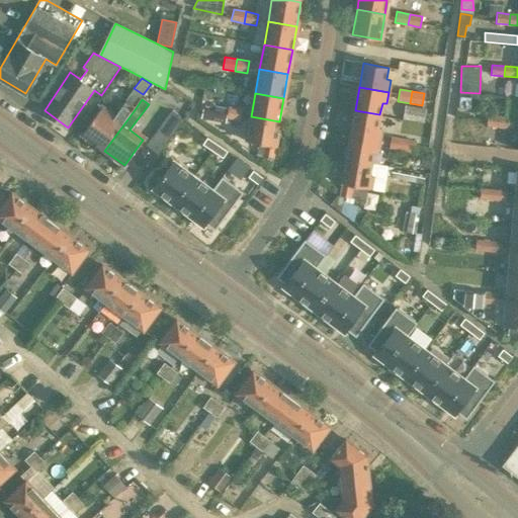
[(101,109),(82,135),(104,151),(136,108),(126,102),(113,118),(101,109)]
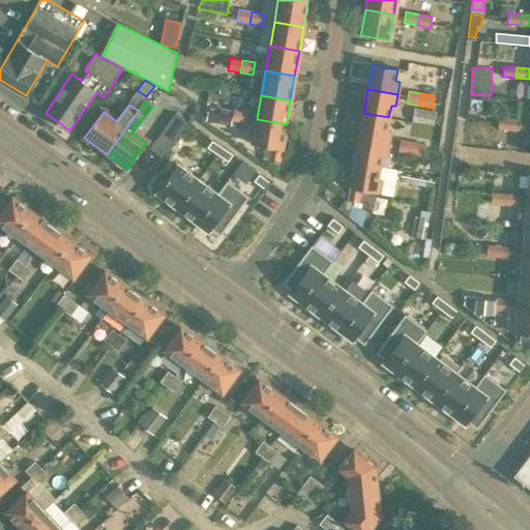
[(233,109),(232,115),(231,121),(245,123),(247,112),(233,109)]
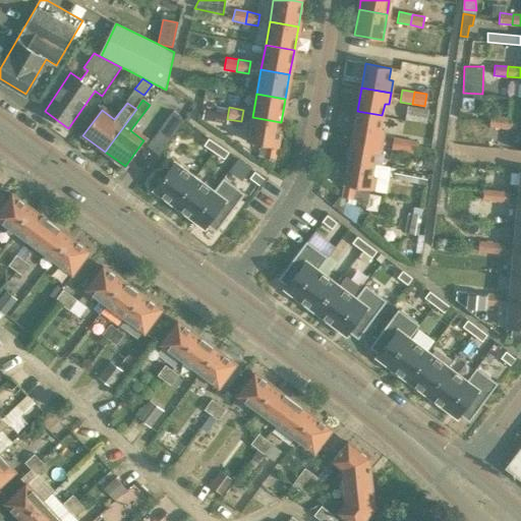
[(227,119),(228,113),(204,109),(201,119),(226,123),(227,119)]
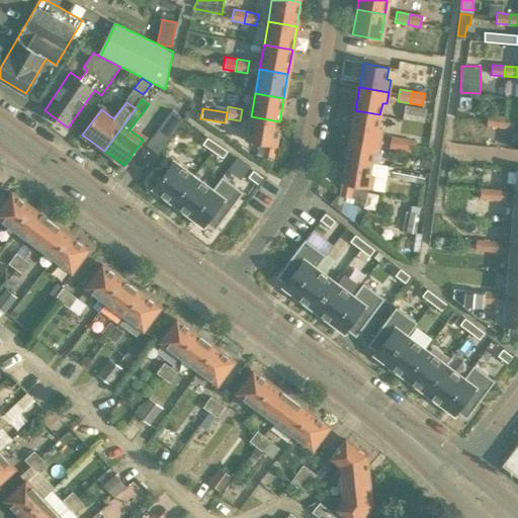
[(157,130),(169,139),(184,118),(172,109),(157,130)]
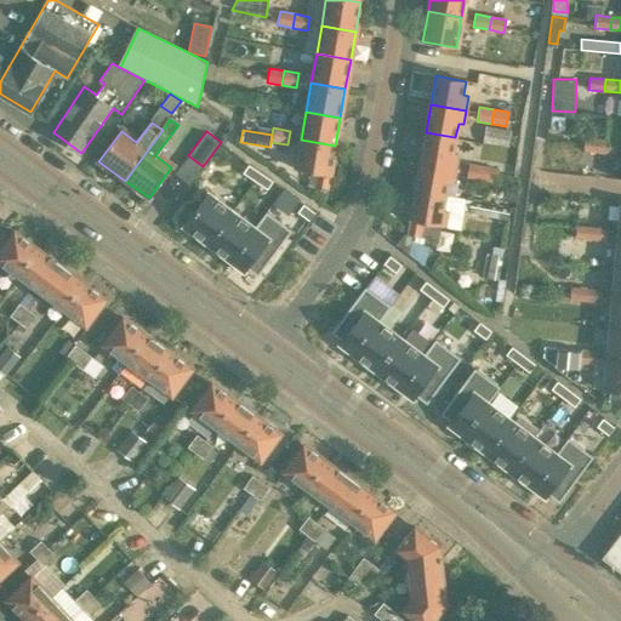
[(455,137),(426,132),(421,161),(456,166),(457,154),(453,153),(455,137)]
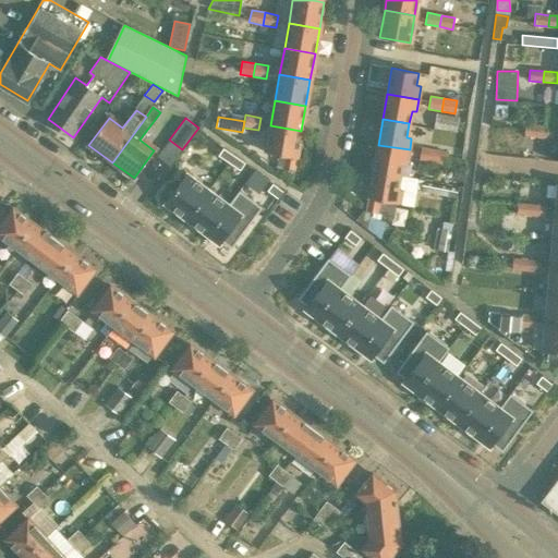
[(538,138),(540,126),(524,124),(523,136),(538,138)]
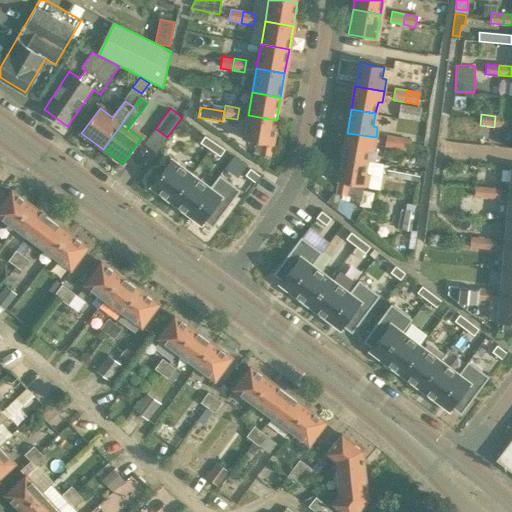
[(259,154),(270,156),(276,120),(248,115),(244,139),(261,142),(259,154)]
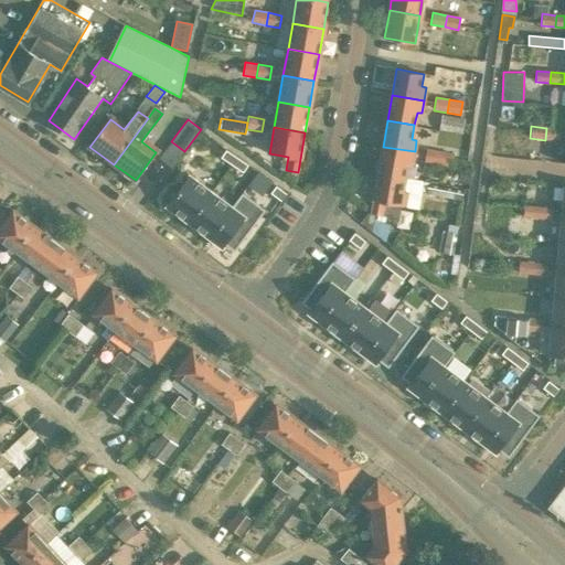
[(546,128),(545,140),(560,141),(560,135),(561,129),(560,129),(546,128)]
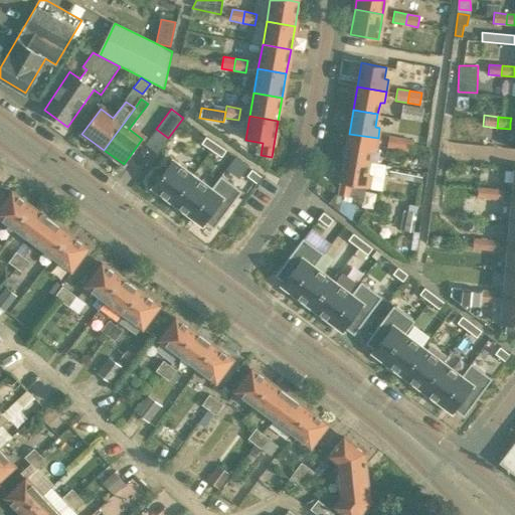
[(164,143),(152,134),(143,146),(155,155),(164,143)]
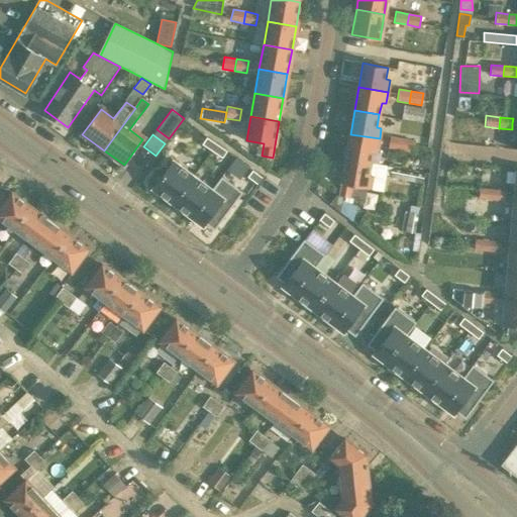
[(380,138),(350,134),(346,158),(378,164),(380,151),(377,151),(380,138)]
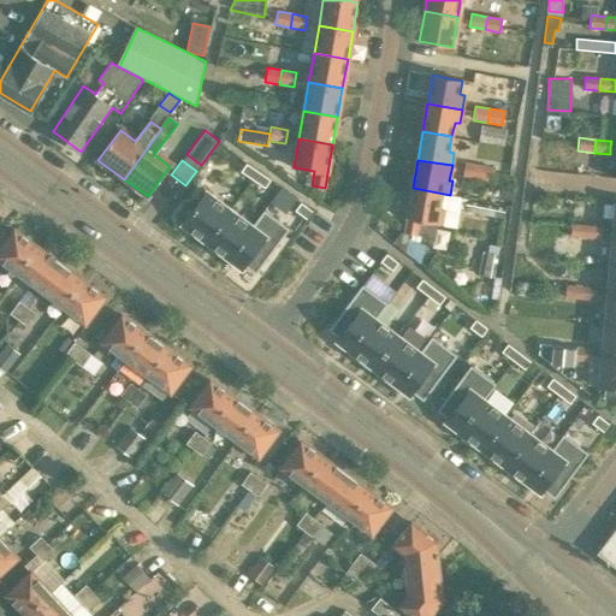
[(462,176),(468,177),(478,178),(480,165),(465,163),(462,176)]
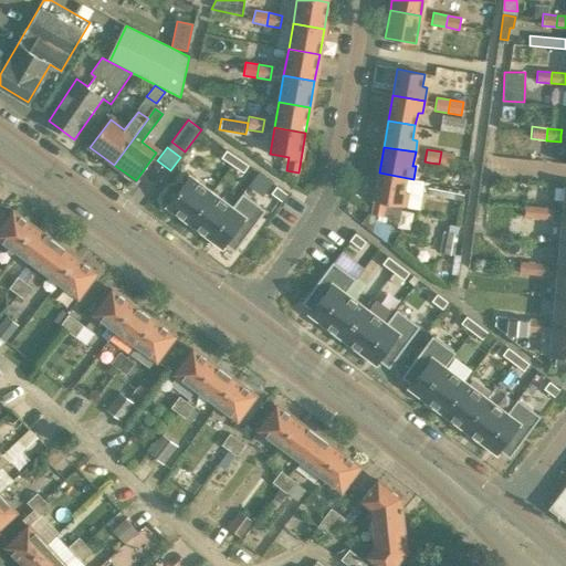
[(221,158),(232,165),(238,158),(226,150),(221,158)]
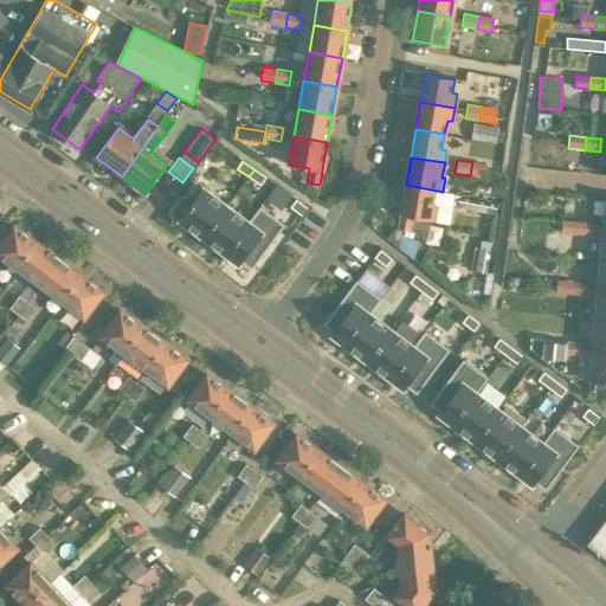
[(472,162),(470,175),(471,176),(484,179),(487,166),(472,162)]
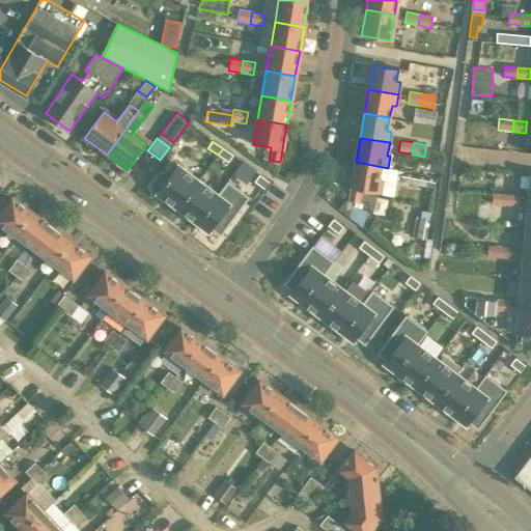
[(228,162),(232,156),(223,148),(218,155),(228,162)]
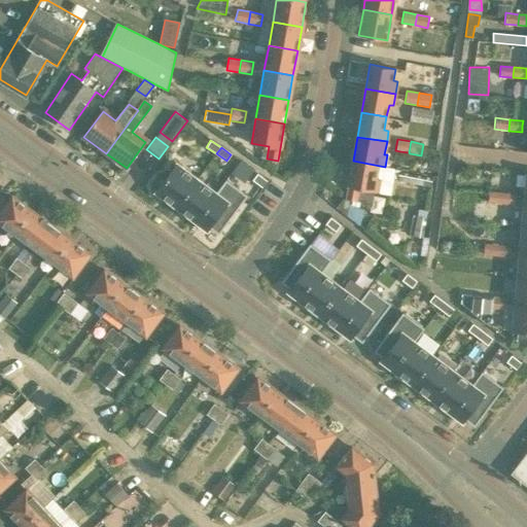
[(357,201),(359,188),(388,194),(393,170),(385,168),(385,167),(353,161),(346,199),(357,201)]
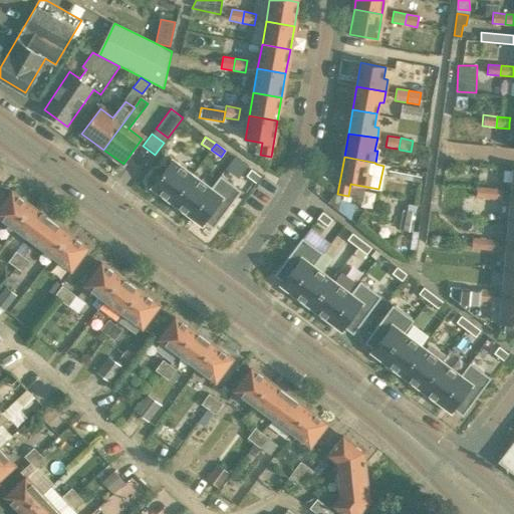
[(151,188),(171,203),(192,175),(172,160),(151,188)]
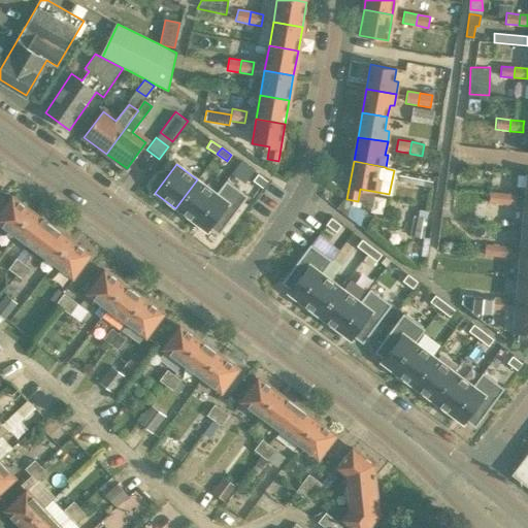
[(432,177),(407,173),(400,171),(398,182),(430,188),(432,177)]
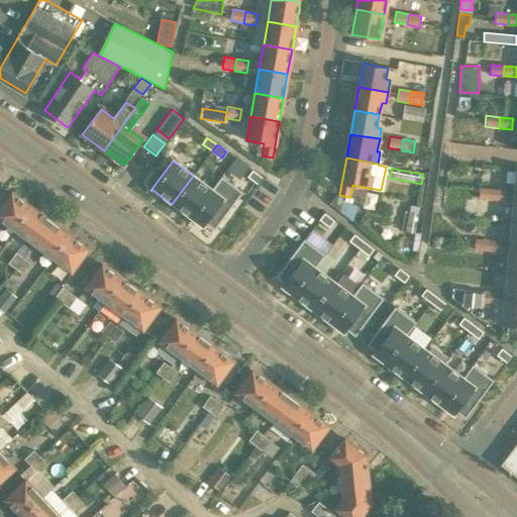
[(262,178),(252,171),(247,177),(256,184),(262,178)]
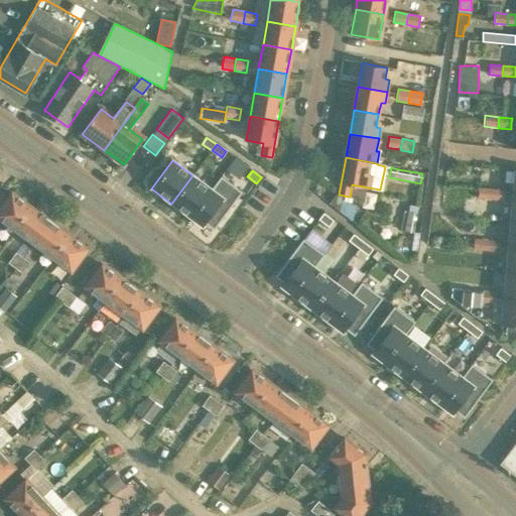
[(192,175),(171,204),(190,219),(213,189),(212,189),(192,175)]
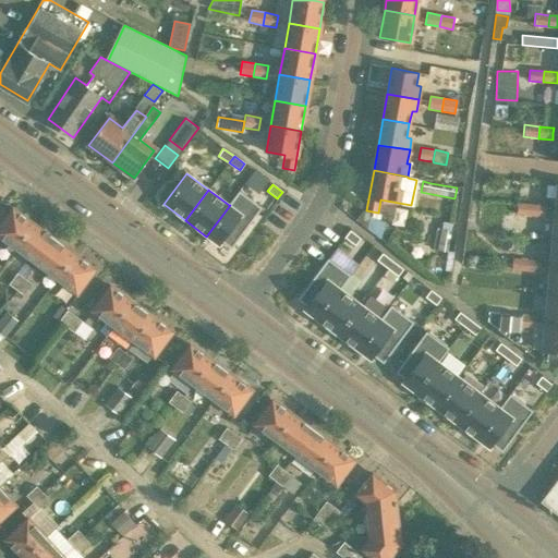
[(239,191),(229,205),(230,205),(206,237),(218,245),(221,241),(231,249),(262,207),(239,191)]
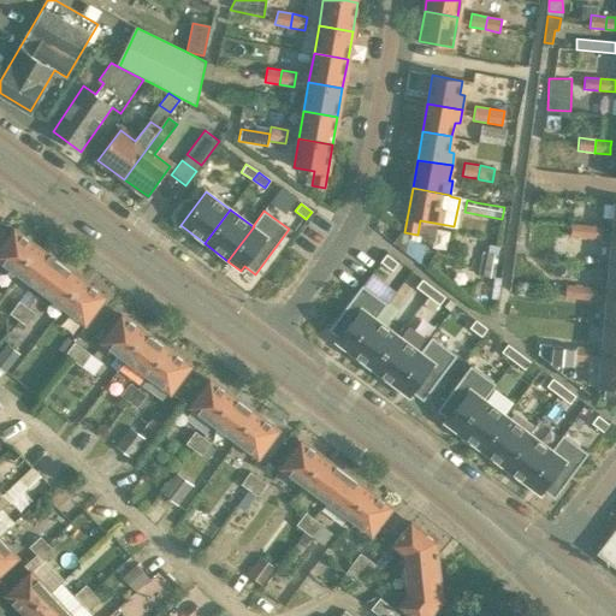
[(572,237),(586,240),(587,226),(573,224),(572,237)]
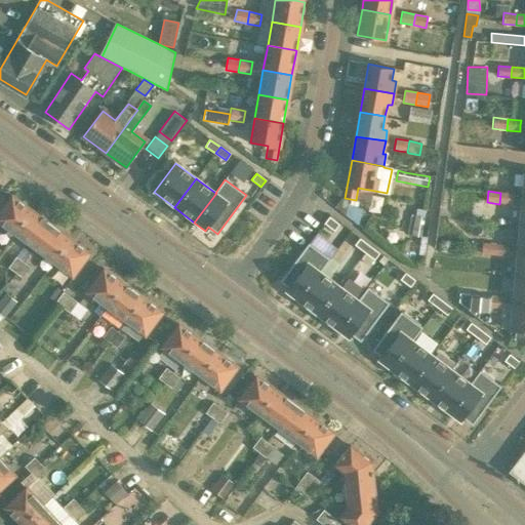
[(500,193),(499,204),(513,205),(514,194),(500,193)]
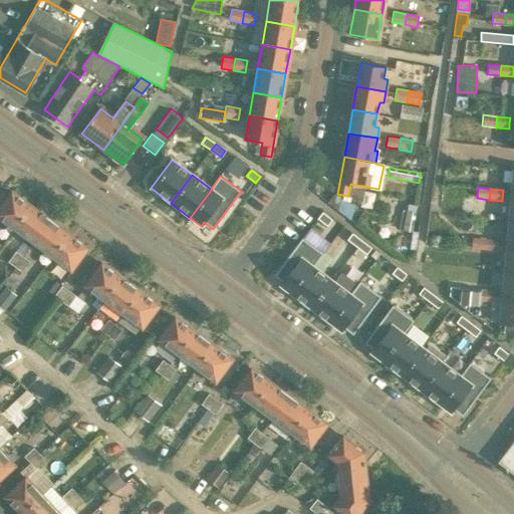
[(0,207),(8,197),(1,191),(0,191),(0,207)]
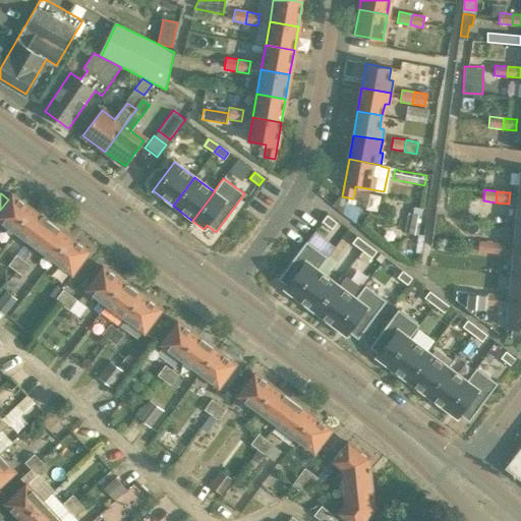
[(0,222),(13,232),(32,209),(12,194),(8,199),(0,210),(0,222)]
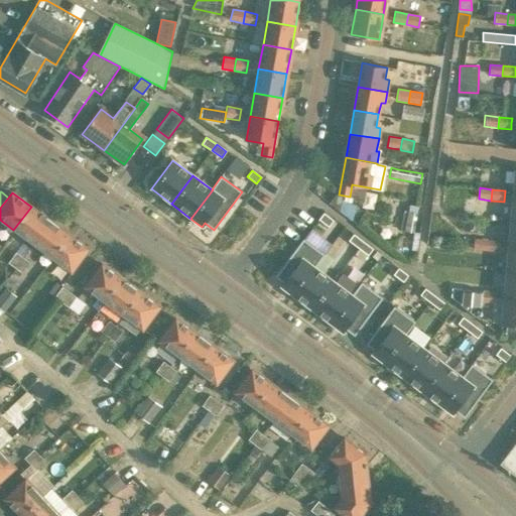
[(418,207),(409,205),(404,231),(414,233),(418,207)]
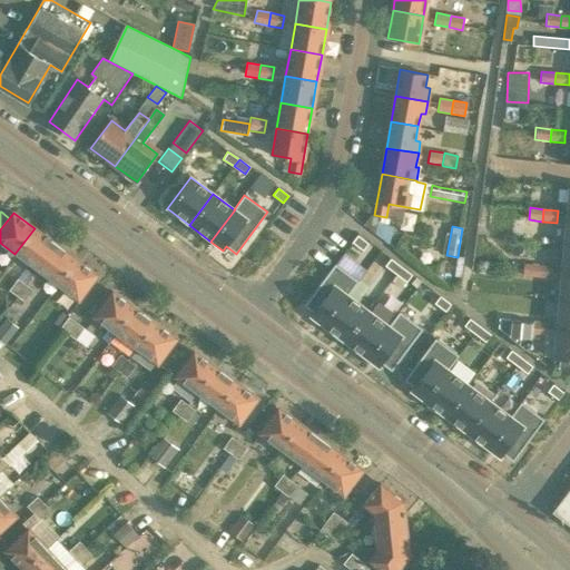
[(15,254),(36,269),(55,244),(35,228),(15,254)]
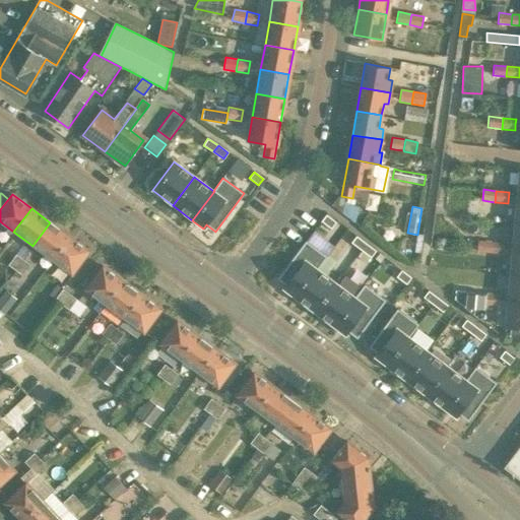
[(336,222),(326,214),(321,221),(331,229),(336,222)]
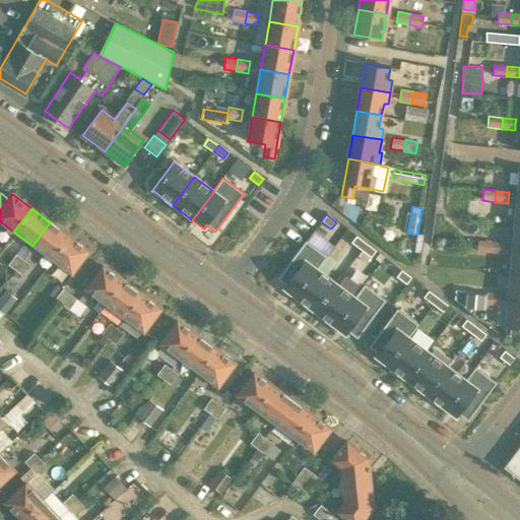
[(69,237),(50,222),(33,246),(52,260),(69,237)]
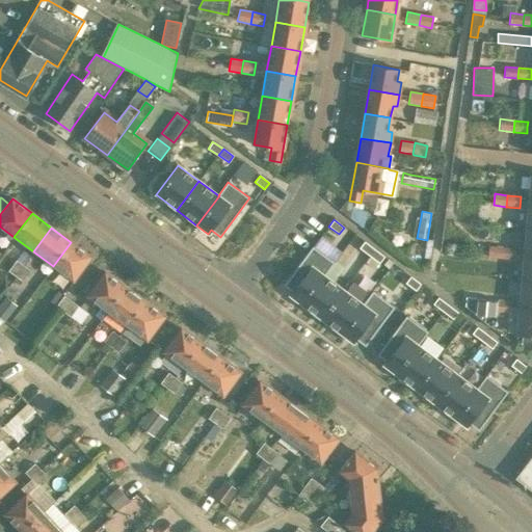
[(531,229),(527,229),(527,231),(512,229),(510,248),(515,248),(515,254),(524,255),(531,255),(531,229)]
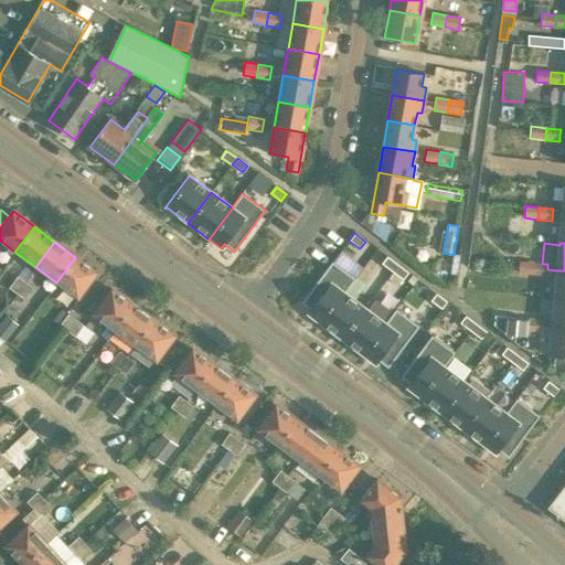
[(382,264),(392,272),(397,264),(387,256),(382,264)]
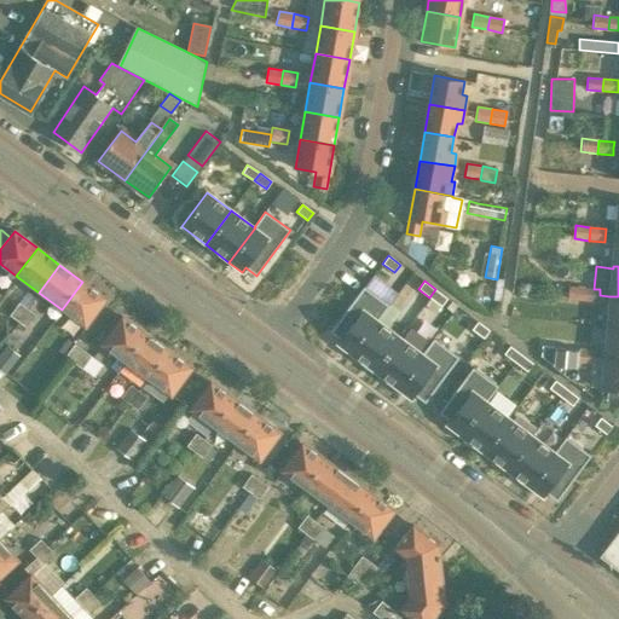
[(105,299),(82,282),(62,310),(85,327),(105,299)]
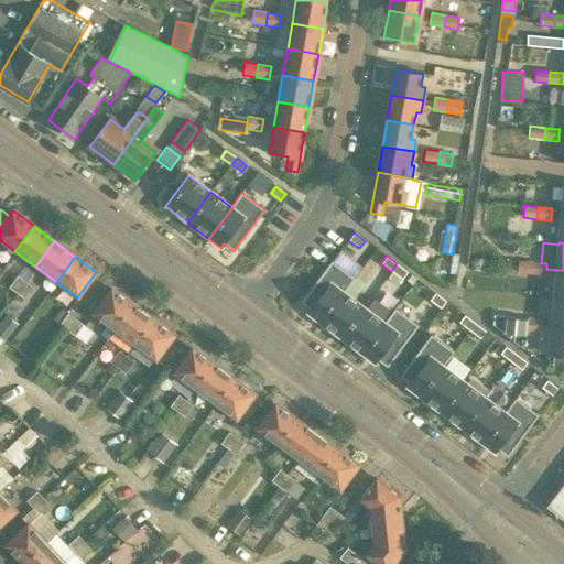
[(306,313),(320,323),(344,291),(344,292),(355,278),(332,261),(315,283),(301,302),(310,308),(306,313)]
